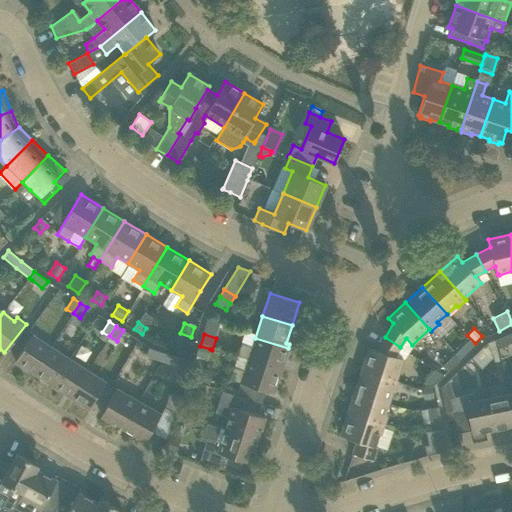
[(34,373),(51,347),(32,335),(26,344),(15,361),(34,373)]
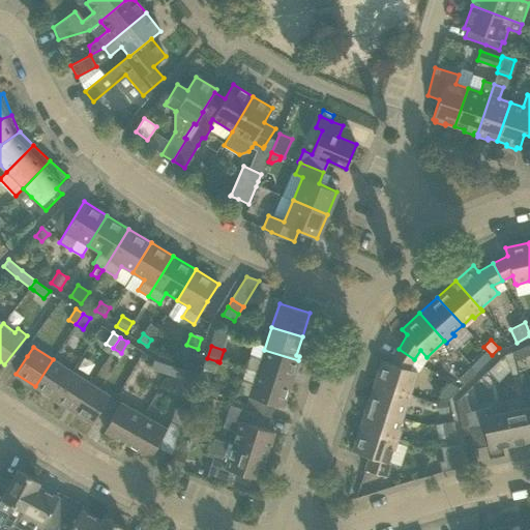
[(522,348),(512,352),(516,360),(526,356),(522,348)]
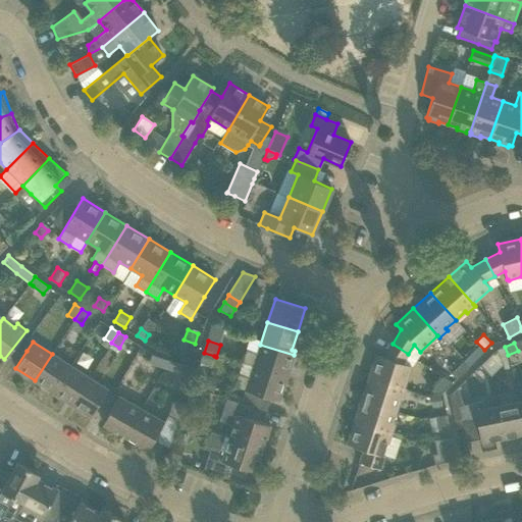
[(368,377),(404,388),(411,366),(402,363),(408,354),(393,344),(383,357),(375,355),(368,377)]
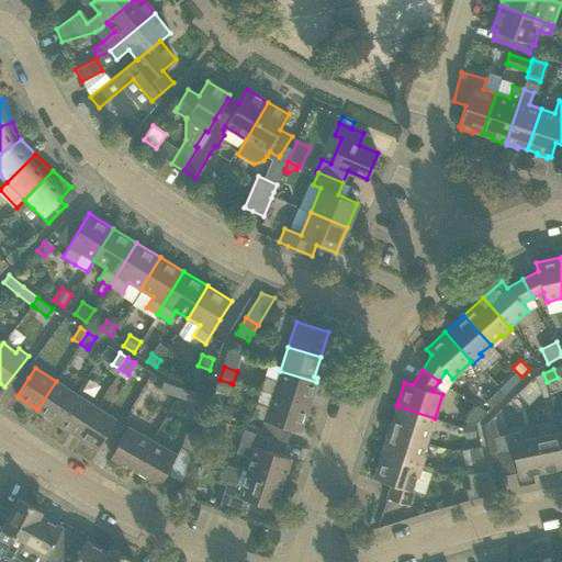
[(272,394),(272,395),(307,407),(316,382),(280,371),(277,380),(265,377),(260,390),(272,394)]
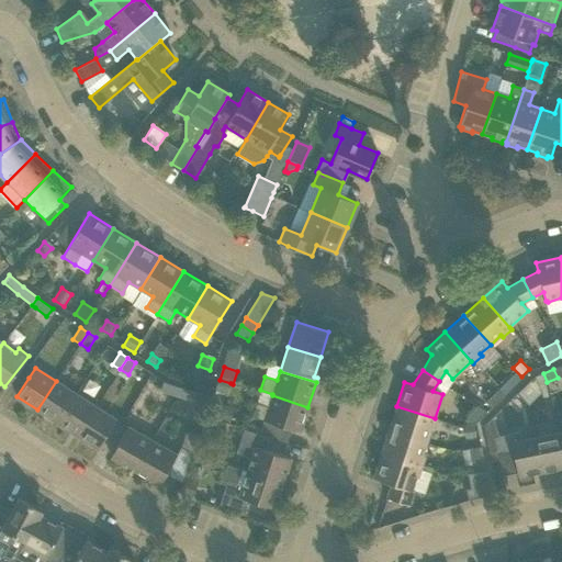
[(220,380),(215,391),(226,395),(231,383),(220,380)]
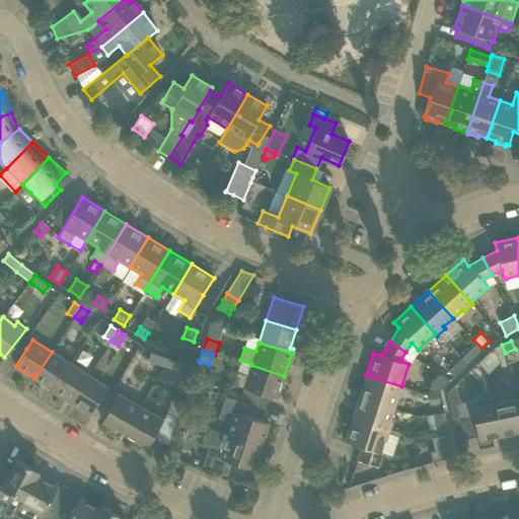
[(34,378),(53,390),(70,364),(52,352),(34,378)]
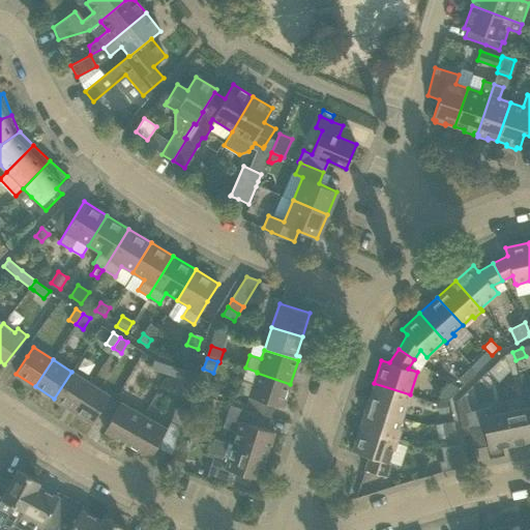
[(151,369),(167,374),(170,365),(153,359),(151,369)]
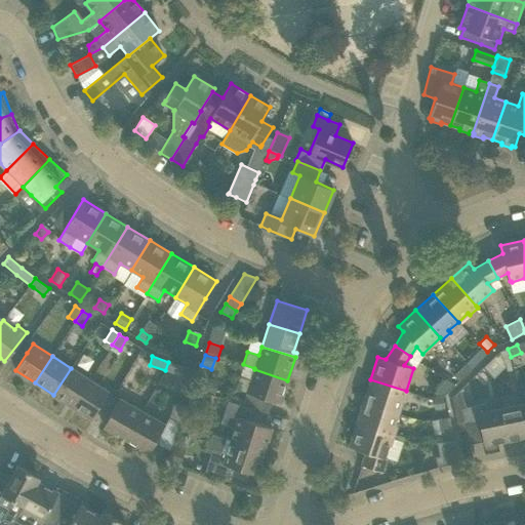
[(182,375),(185,367),(168,362),(165,370),(182,375)]
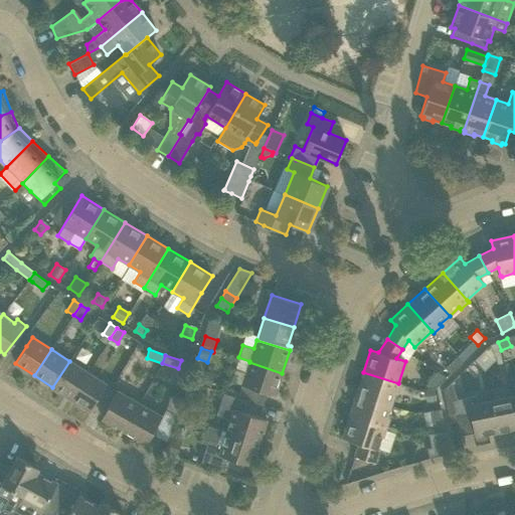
[(457,357),(445,368),(451,374),(462,363),(457,357)]
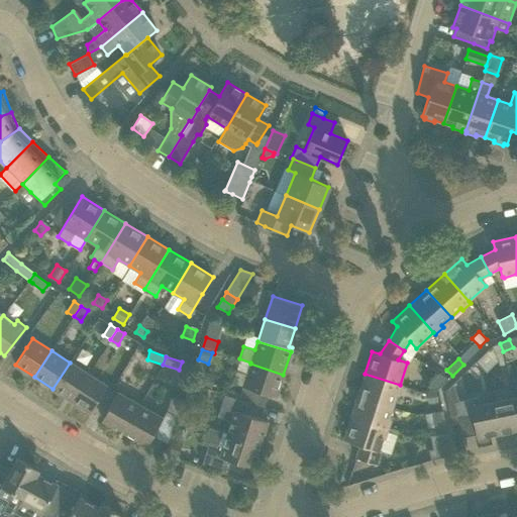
[(53,389),(71,401),(88,374),(70,363),(53,389)]
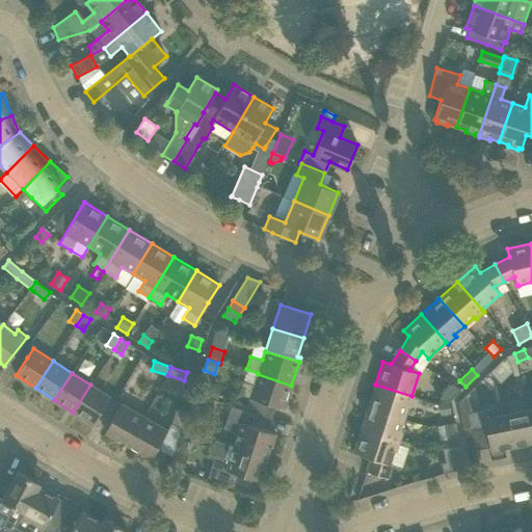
[(284,408),(291,386),(258,374),(254,384),(242,381),(238,394),(284,408)]
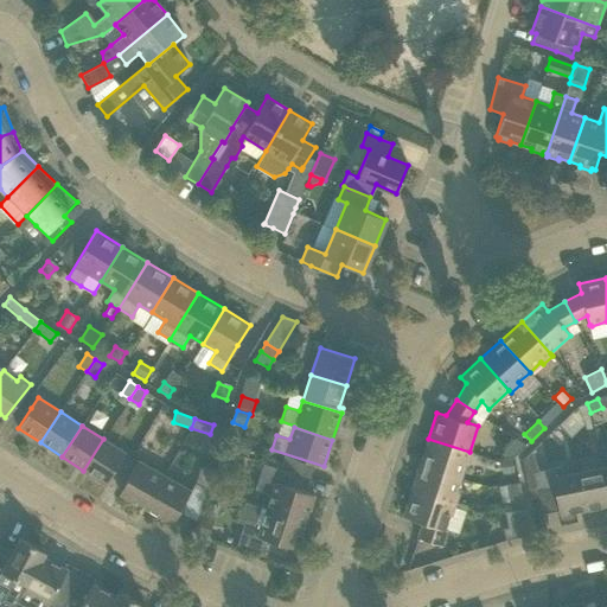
[(230,435),(225,449),(235,452),(240,438),(230,435)]
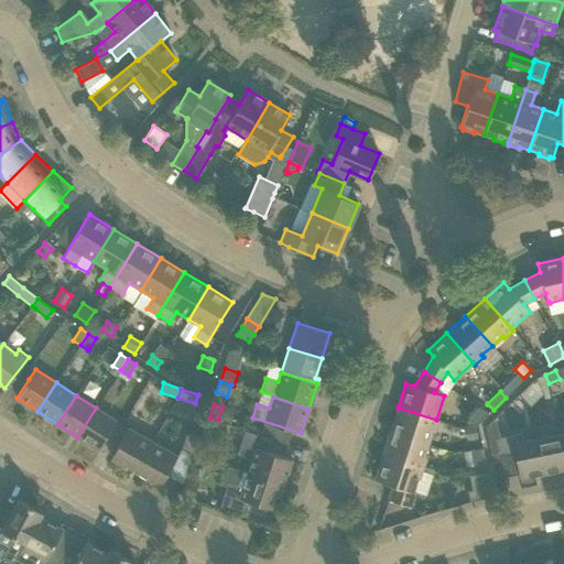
[(96,408),(77,437),(97,451),(109,432),(116,422),(96,408)]
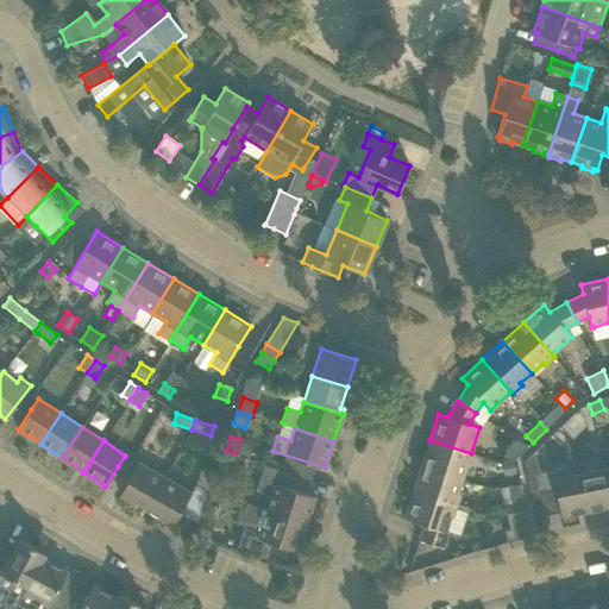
[(473,453),(471,453),(429,440),(421,466),(462,479),(466,465),(469,466),(473,453)]
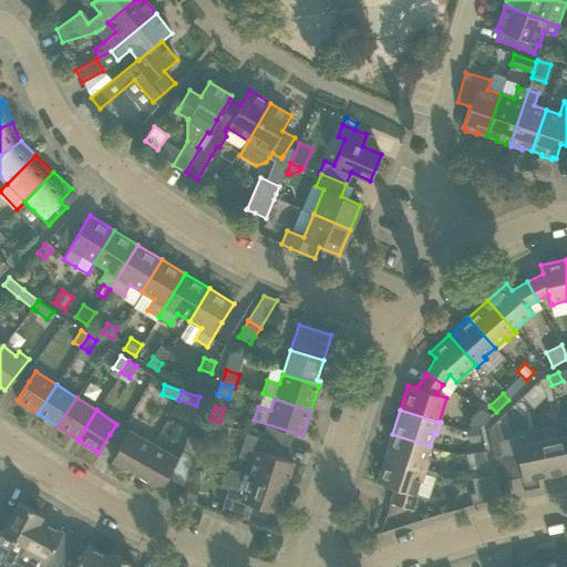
[(472,429),(481,426),(492,416),(482,410),(472,420),(470,429),(472,429)]
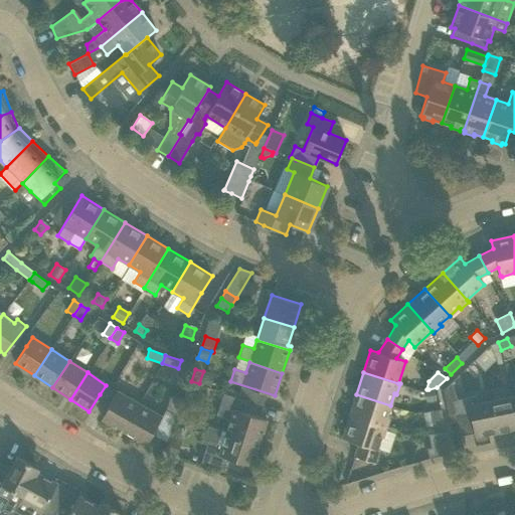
[(452,381),(444,390),(449,414),(455,413),(469,410),(475,437),(496,432),(490,399),(479,402),(478,395),(457,399),(452,381)]
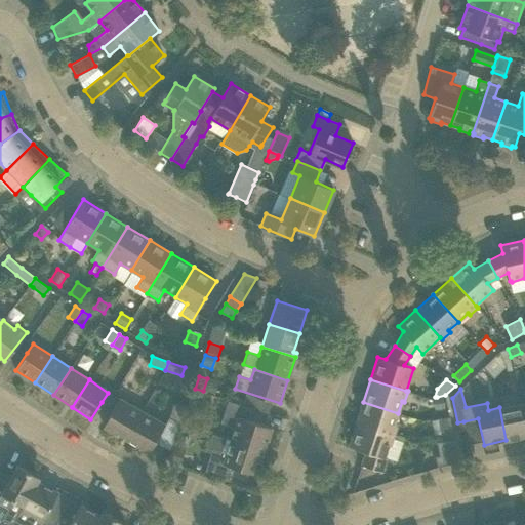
[(442,397),(433,398),(434,409),(444,408),(442,397)]
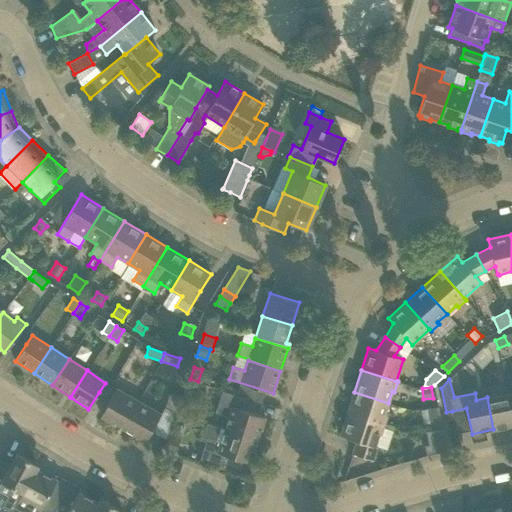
[(123,428),(138,401),(116,389),(110,398),(100,416),(123,428)]
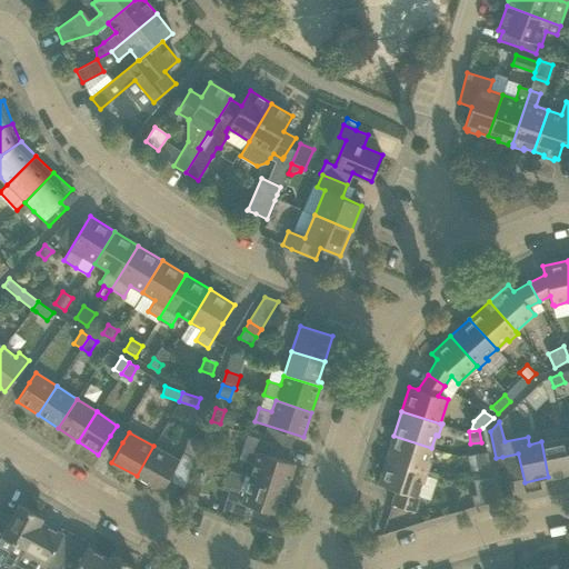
[(231,470),(231,471),(287,489),(295,463),(268,456),(272,442),(247,435),(239,458),(253,463),(249,477),(231,470)]
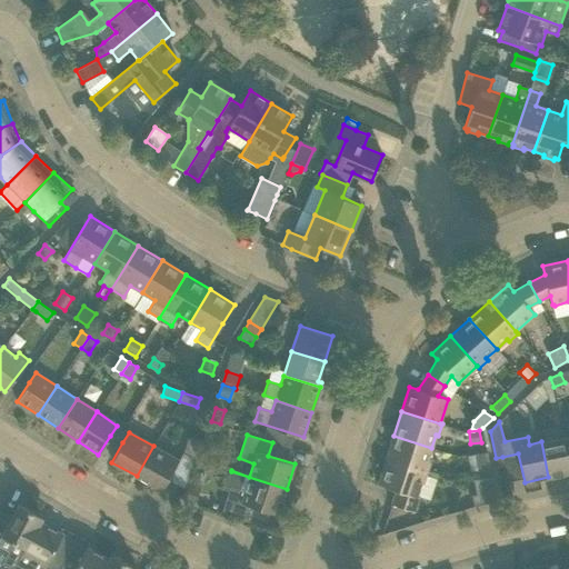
[(386,459),(425,472),(429,461),(427,460),(431,448),(393,436),(386,459)]
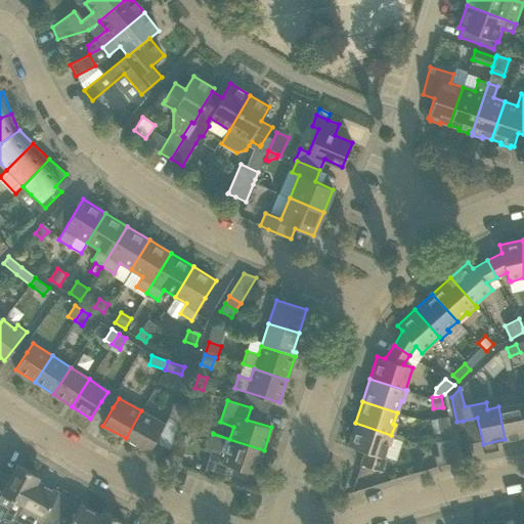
[(498,406),(505,439),(523,435),(523,422),(520,402),(498,406)]
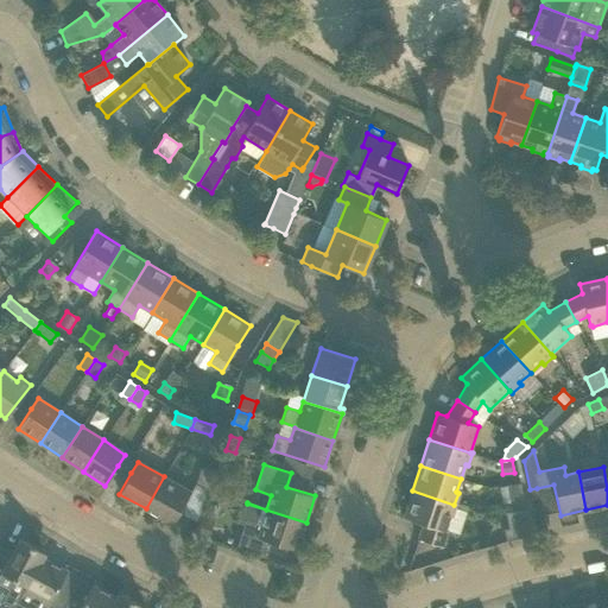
[(164,476),(146,508),(172,524),(184,504),(191,492),(164,476)]
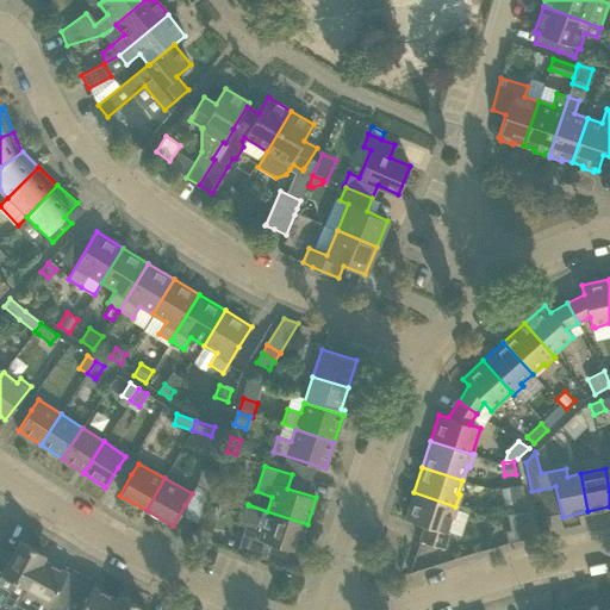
[(523,486),(509,490),(514,512),(515,512),(528,510),(523,486)]
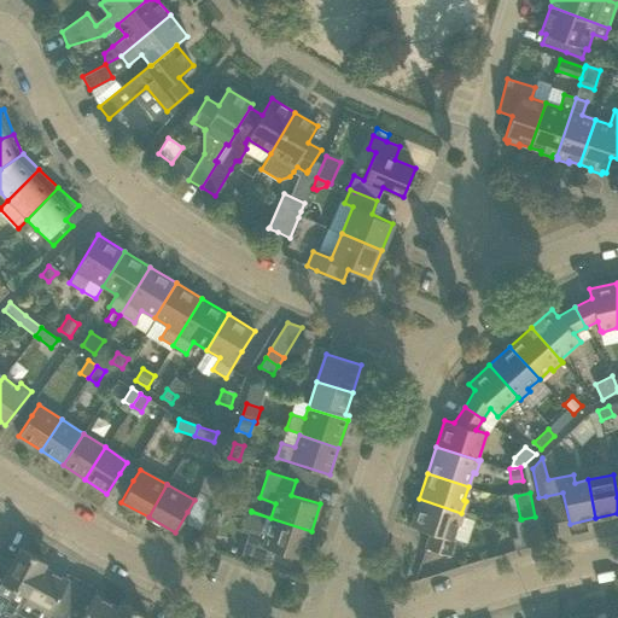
[(461,513),(419,499),(410,526),(430,532),(425,548),(449,555),(455,538),(453,538),(458,524),(461,513)]
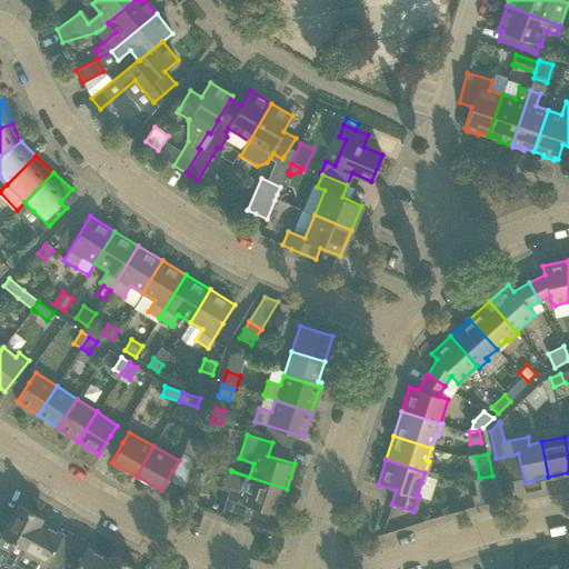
[(226,487),(229,488),(229,489),(222,510),(247,519),(251,506),(278,515),(287,489),(231,471),(226,487)]
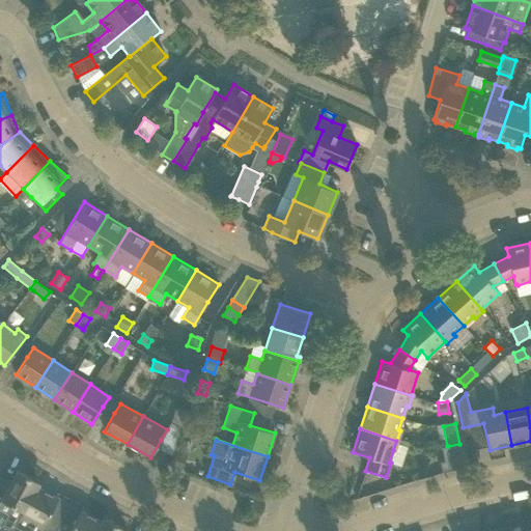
[(451,459),(462,457),(459,444),(448,446),(451,459)]
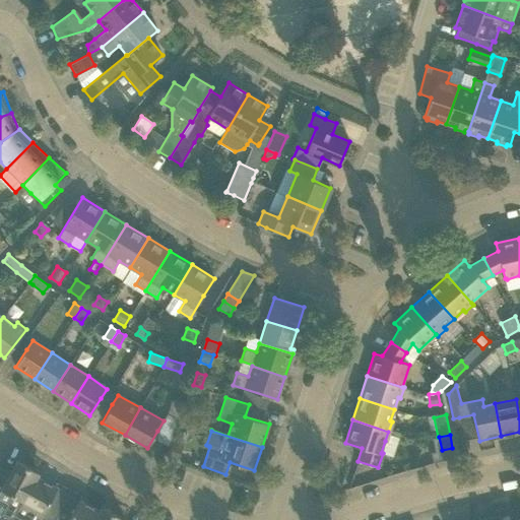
[(172,441),(167,456),(179,460),(184,445),(172,441)]
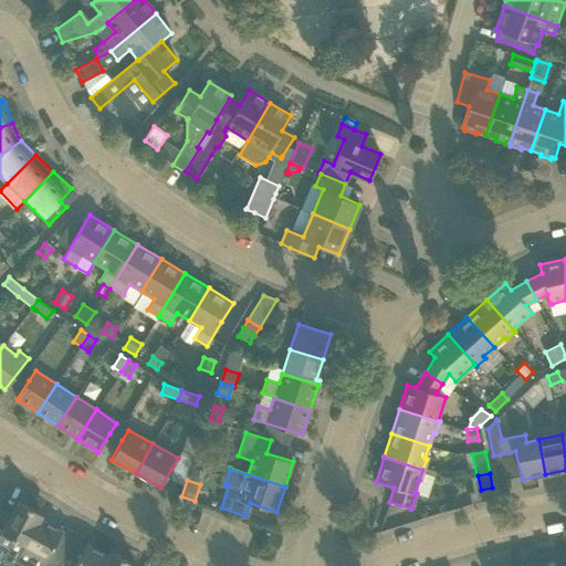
[(0,545),(1,546),(0,548),(0,563),(6,565),(13,565),(22,549),(42,514),(18,502),(11,514),(0,509),(0,545)]
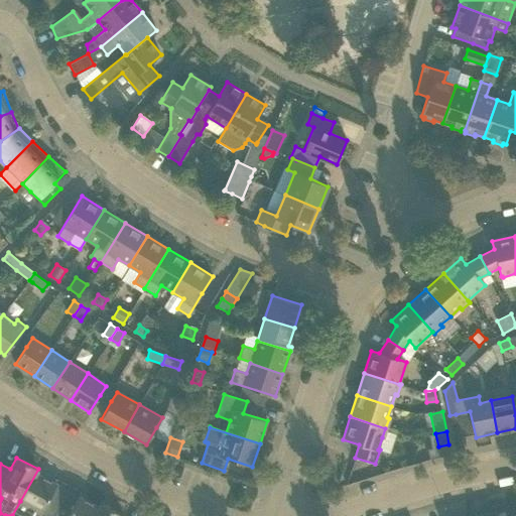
[(20,501),(12,515),(53,515),(61,502),(50,496),(56,484),(36,473),(38,469),(20,501)]
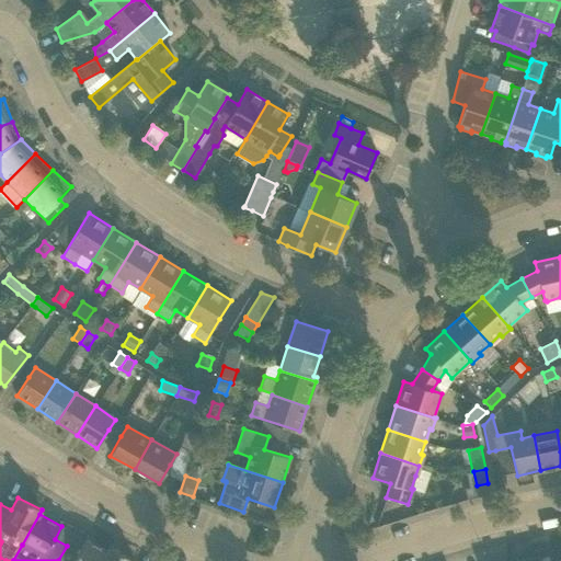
[(58,560),(103,560),(109,552),(107,551),(86,539),(78,552),(67,546),(58,560)]
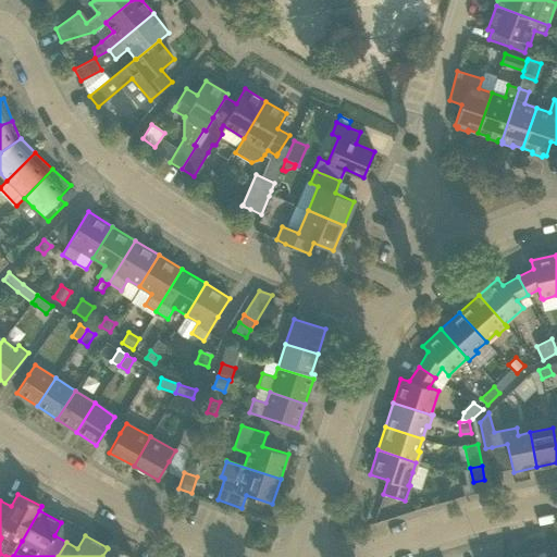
[(108,548),(102,556),(132,556),(133,556),(110,544),(110,543),(107,547),(108,548)]
